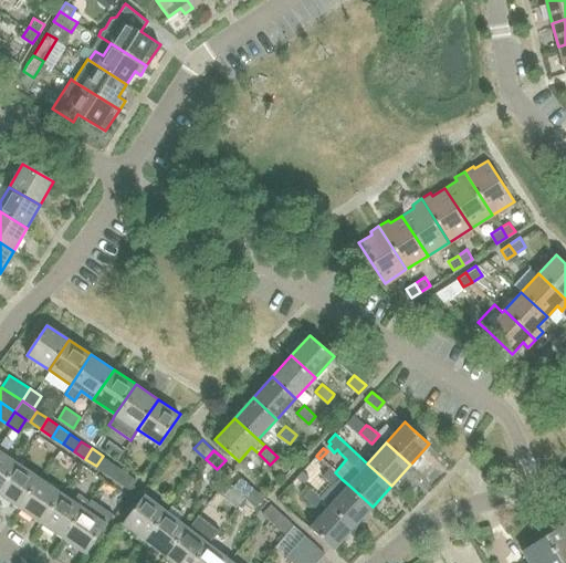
[(0,488),(18,464),(0,451),(0,488)]
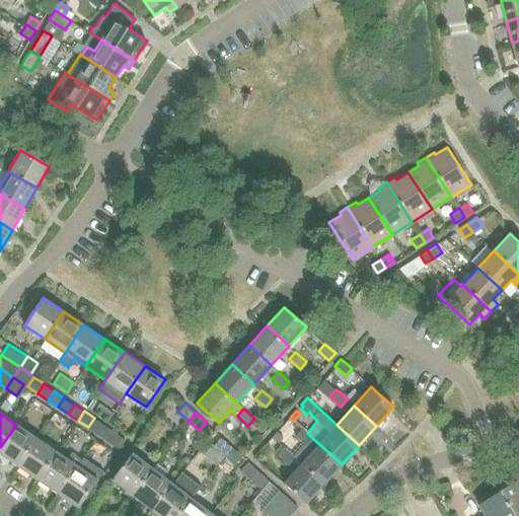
[(88,427),(98,434),(104,425),(94,418),(88,427)]
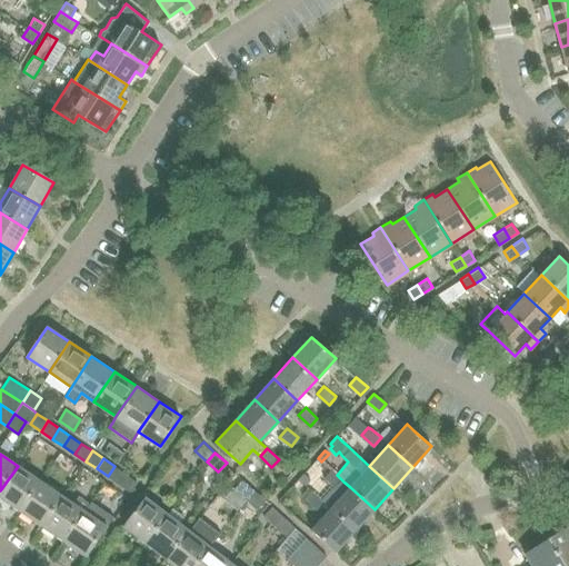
[(0,490),(0,496),(20,509),(40,480),(18,466),(0,490)]
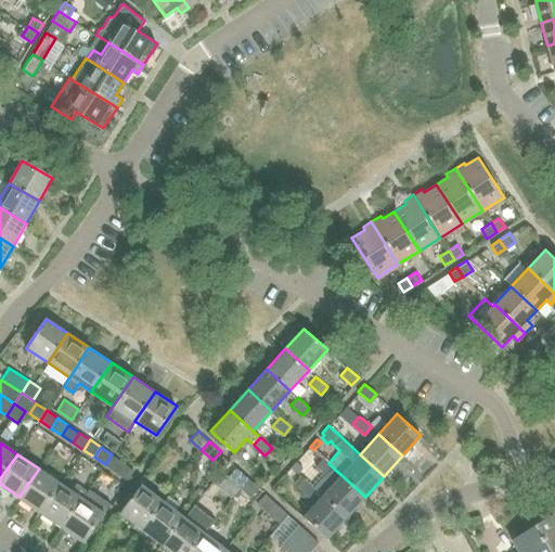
[(105,464),(116,472),(123,462),(112,454),(105,464)]
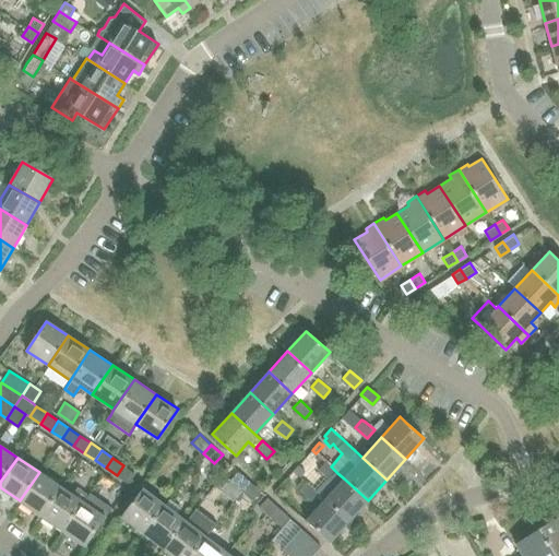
[(325,460),(318,469),(329,477),(335,471),(331,466),(332,465),(325,460)]
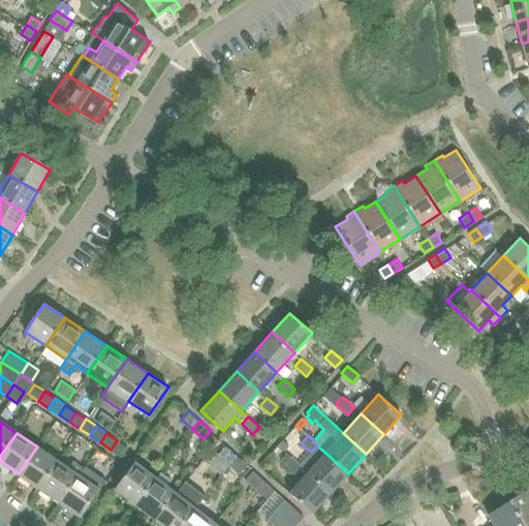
[(117,440),(111,450),(121,457),(127,446),(117,440)]
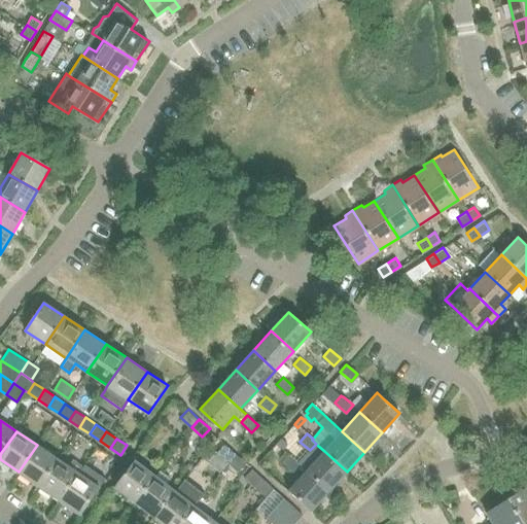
[(217,451),(227,460),(236,452),(224,443),(217,451)]
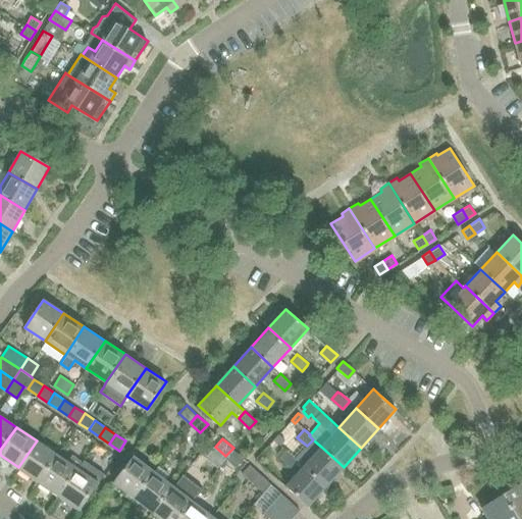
[(18,467),(39,481),(57,455),(37,440),(18,467)]
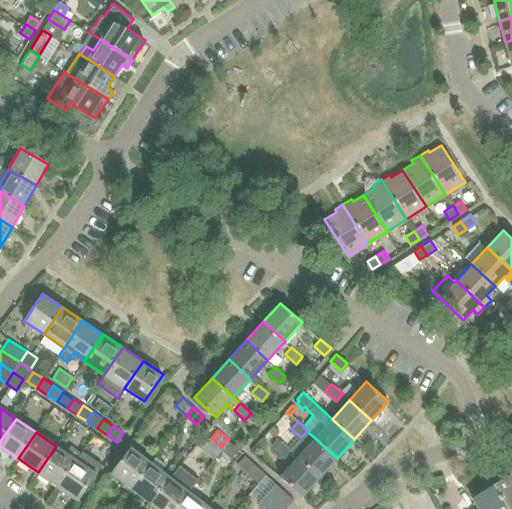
[(315,438),(298,457),(319,477),(337,458),(315,438)]
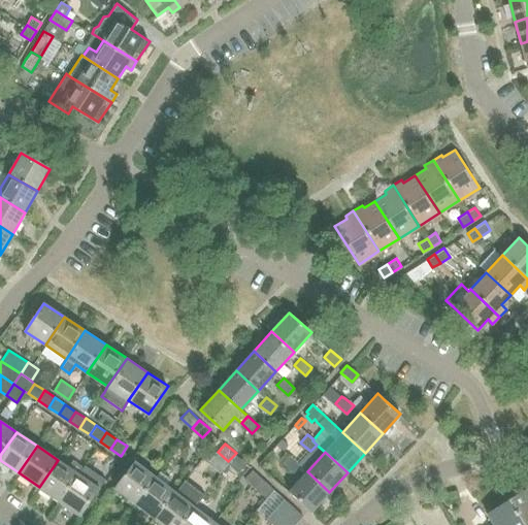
[(236,453),(228,461),(238,471),(246,462),(236,453)]
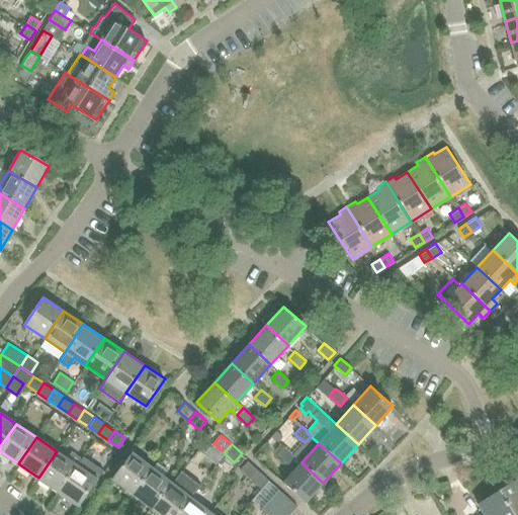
[(294,454),(284,445),(277,453),(288,462),(294,454)]
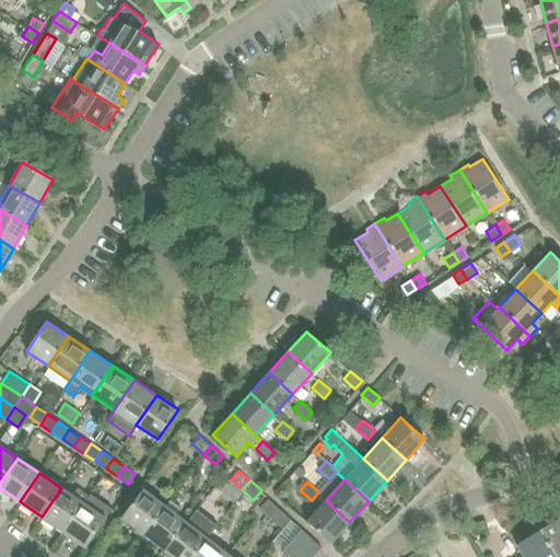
[(42,517),(63,532),(89,495),(77,487),(71,495),(61,488),(42,517)]
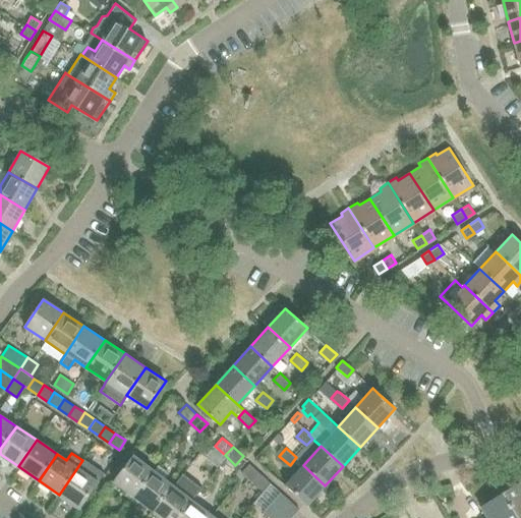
[(113,480),(132,496),(153,470),(133,455),(113,480)]
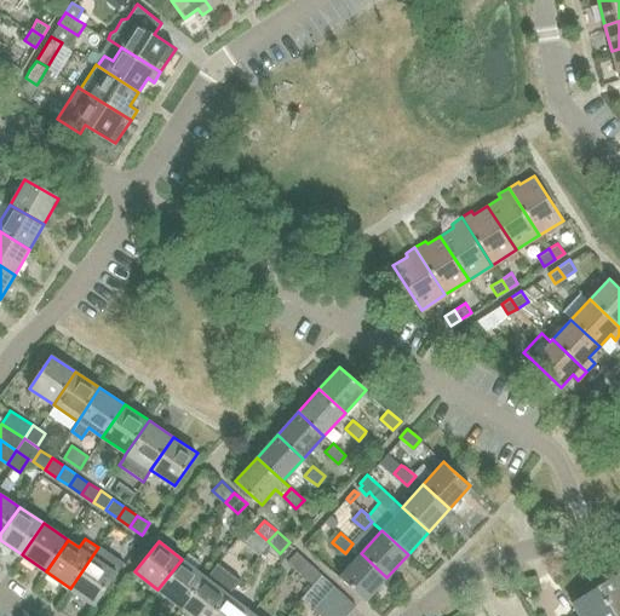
[(98,547),(70,588),(96,604),(116,573),(124,562),(114,554),(99,545),(98,547)]
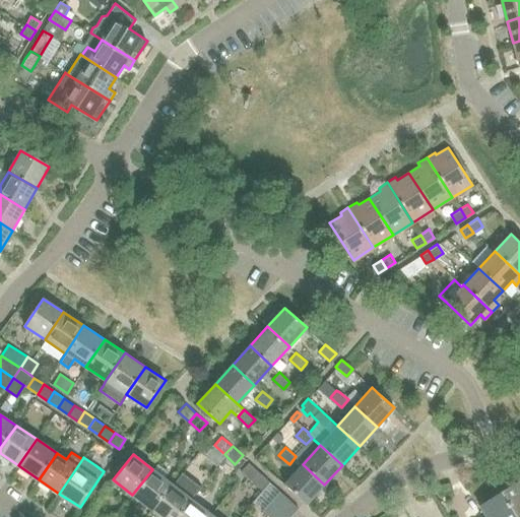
[(241,469),(252,479),(259,470),(249,461),(241,469)]
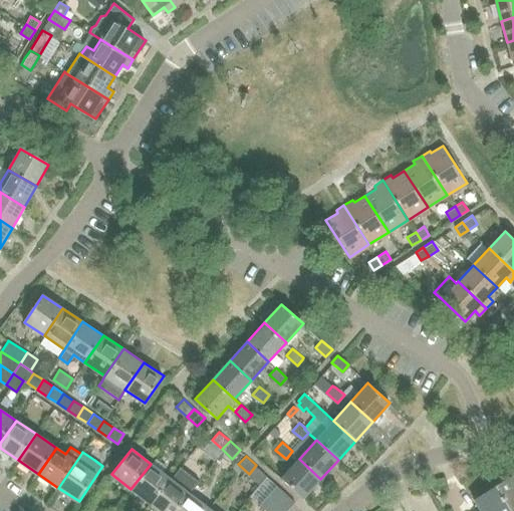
[(320,479),(299,459),(281,478),(303,498),(320,479)]
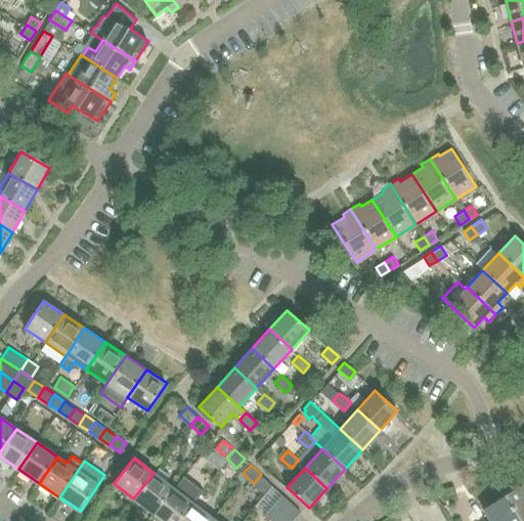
[(133,498),(154,514),(173,487),(154,473),(133,498)]
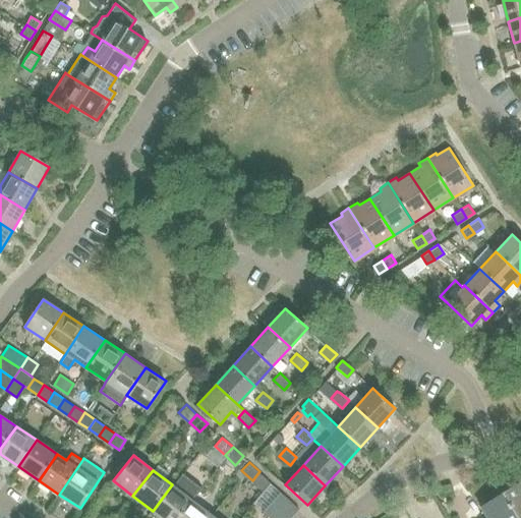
[(259,471),(252,480),(263,490),(271,481),(259,471)]
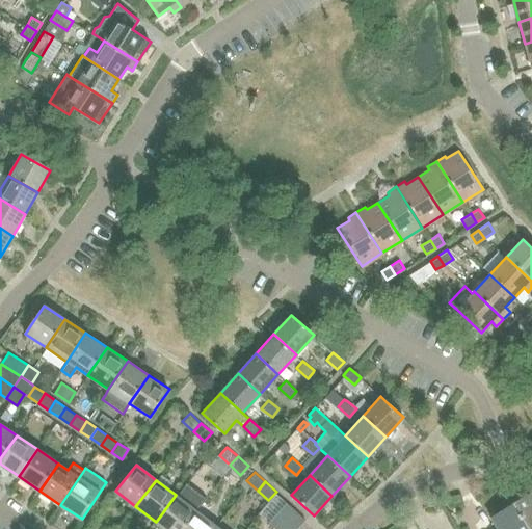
[(531,528),(531,488),(513,501),(531,528)]
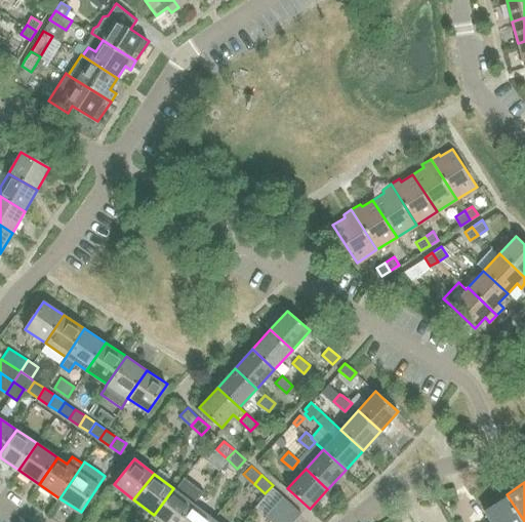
[(154,515),(162,521),(178,521),(194,504),(173,488),(154,515)]
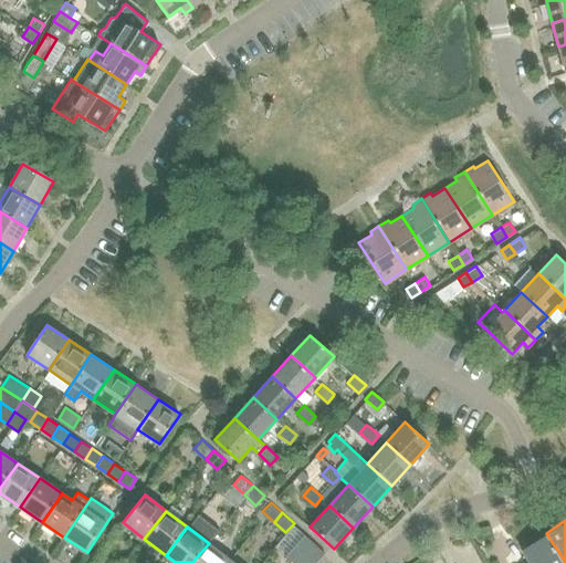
[(305,533),(296,544),(315,562),(321,556),(325,552),(305,533)]
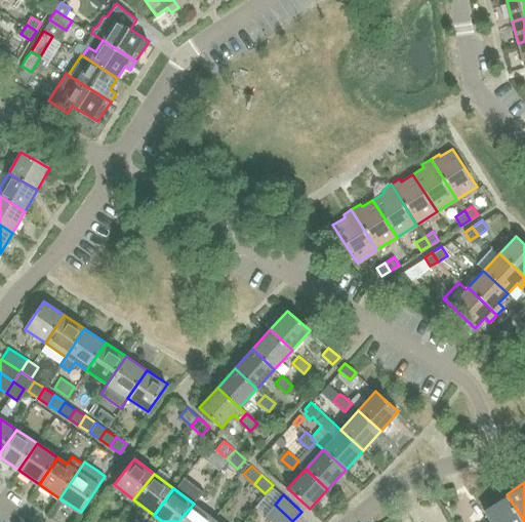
[(524,521),(507,494),(485,508),(492,520),(488,521),(524,521)]
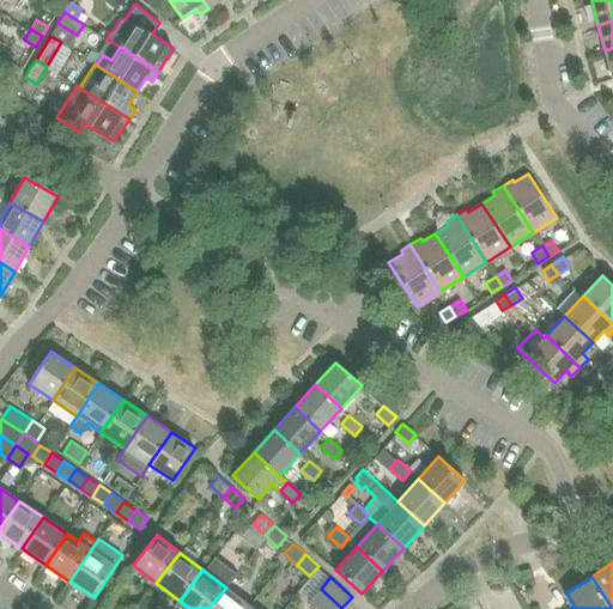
[(208,608),(246,608),(249,606),(226,588),(208,608)]
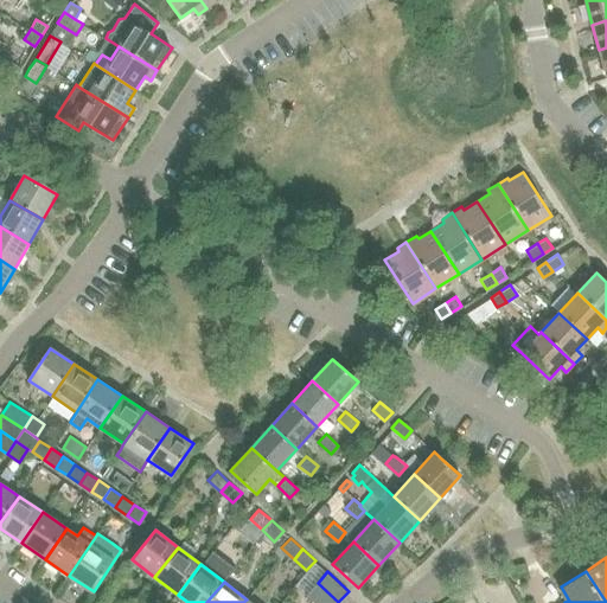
[(337,602),(338,602),(318,583),(307,594),(317,602),(337,602)]
